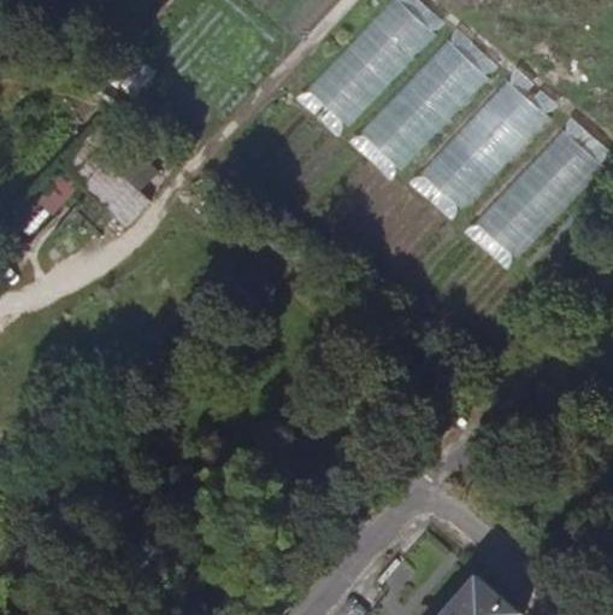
[(336,136),(446,23),(420,0),(394,0),(299,99),(336,136)]
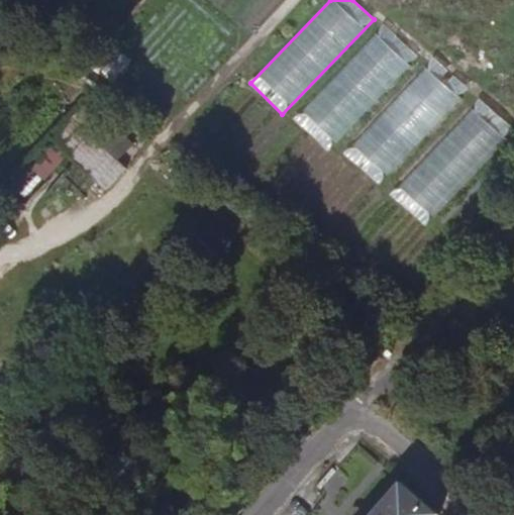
[(296,120),(328,151),(417,56),(385,25),(296,120)]
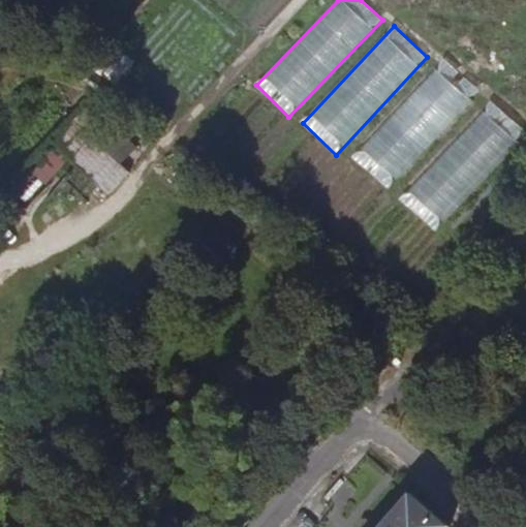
[(445,60),(353,157),(387,188),(478,91),(445,60)]
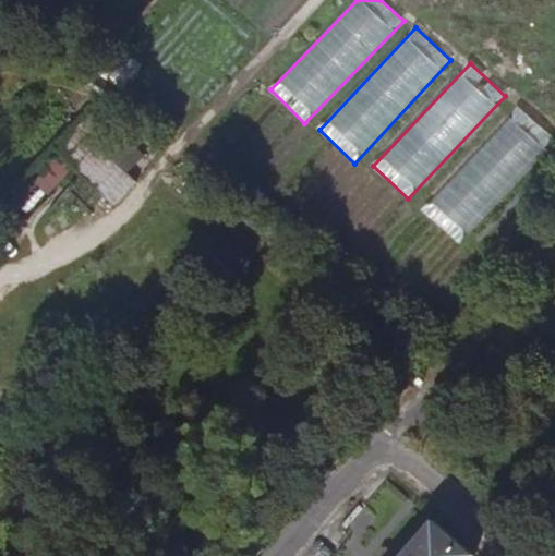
[(520,107),(422,209),(457,242),(554,141),(520,107)]
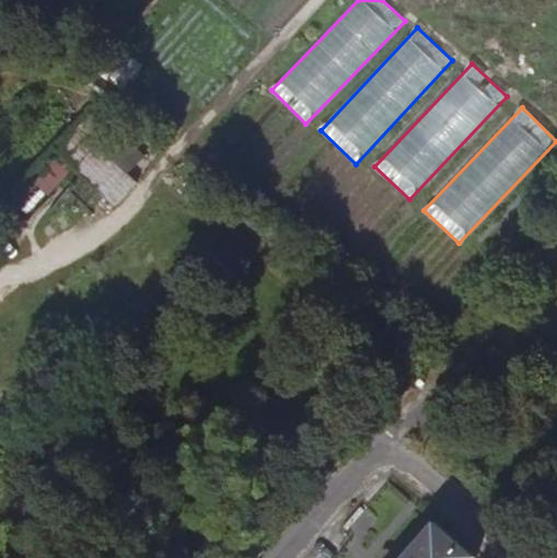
[(34,181),(49,194),(72,167),(115,206),(140,177),(82,126),(34,181)]
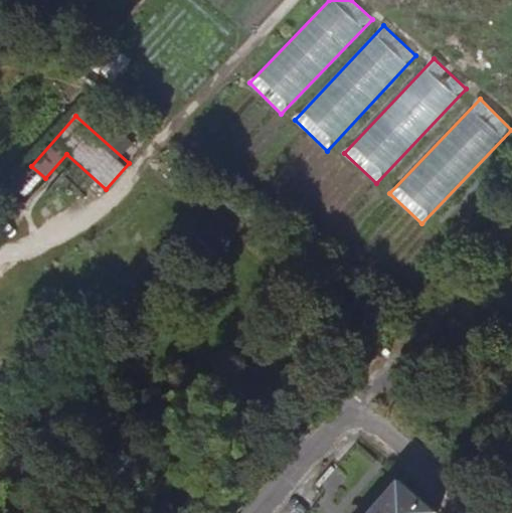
[(432,512),(399,485),(374,512),(432,512)]
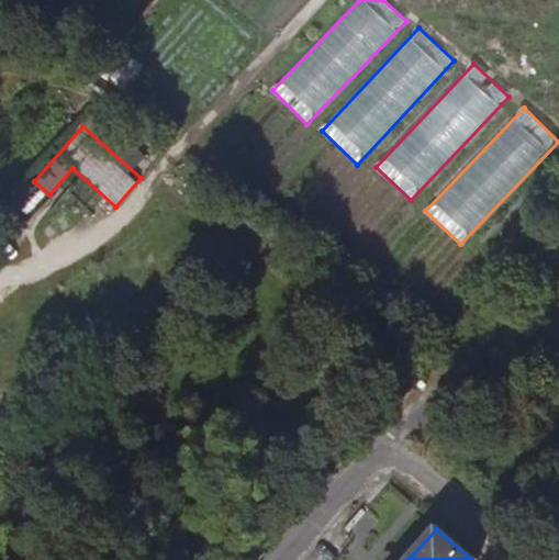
All buildings are outlined.
